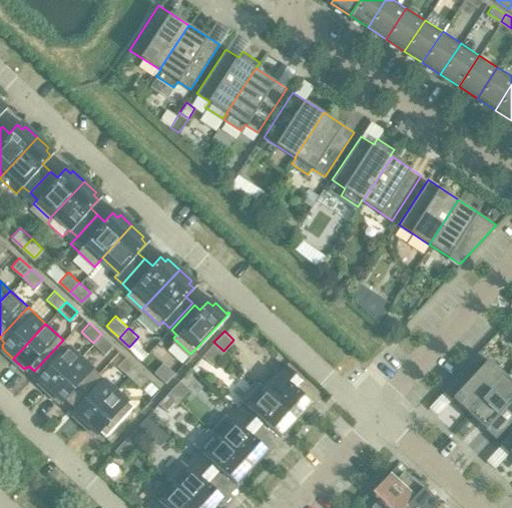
[(112,345),(101,335),(101,334),(93,343),(104,353),(112,345)]
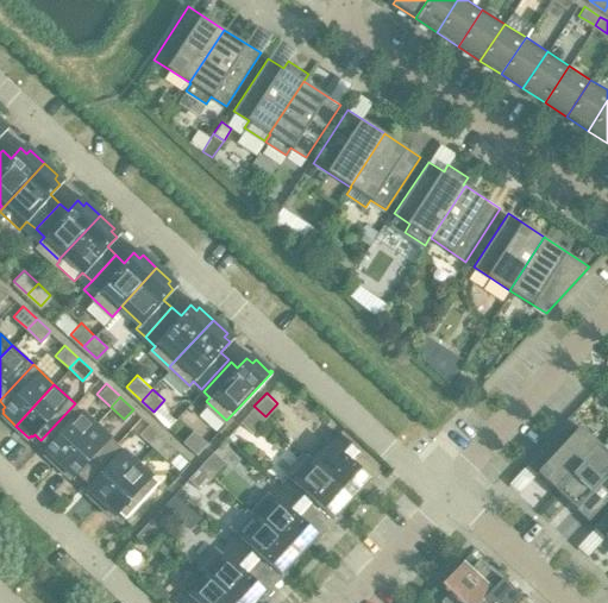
[(57,464),(95,422),(75,403),(41,440),(48,446),(44,448),(46,450),(44,452),(57,464)]
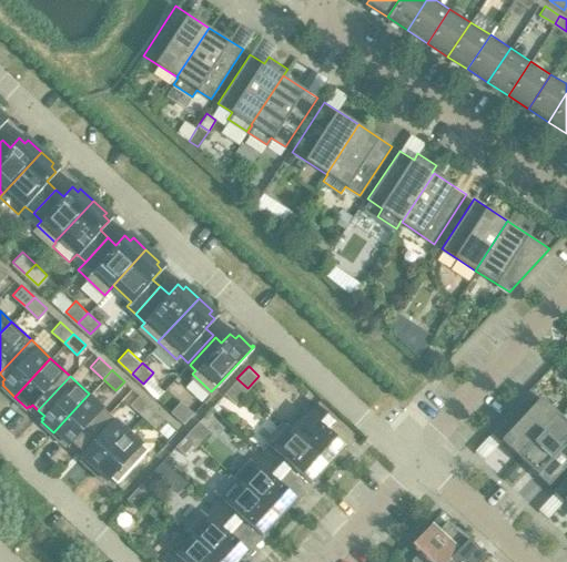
[(235,401),(247,388),(236,378),(225,391),(235,401)]
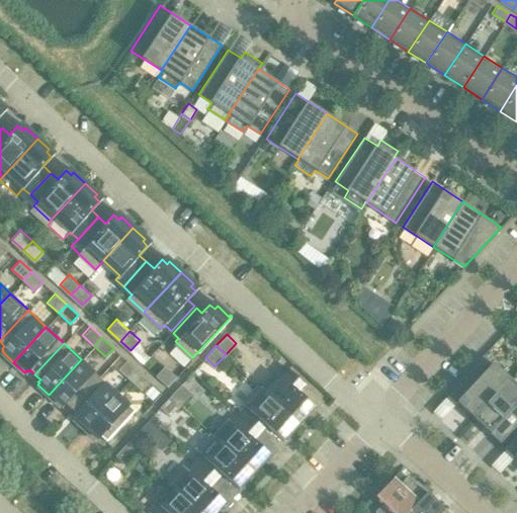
[(474,418),(511,378),(483,353),(446,393),(474,418)]
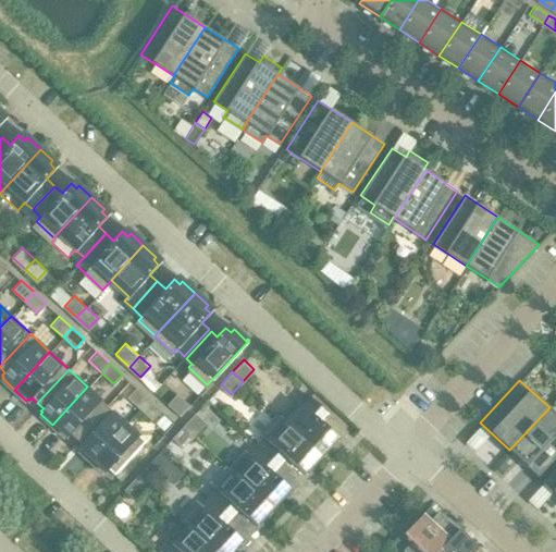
[(76,438),(107,405),(87,387),(52,425),(64,437),(66,434),(68,436),(70,432),(76,438)]
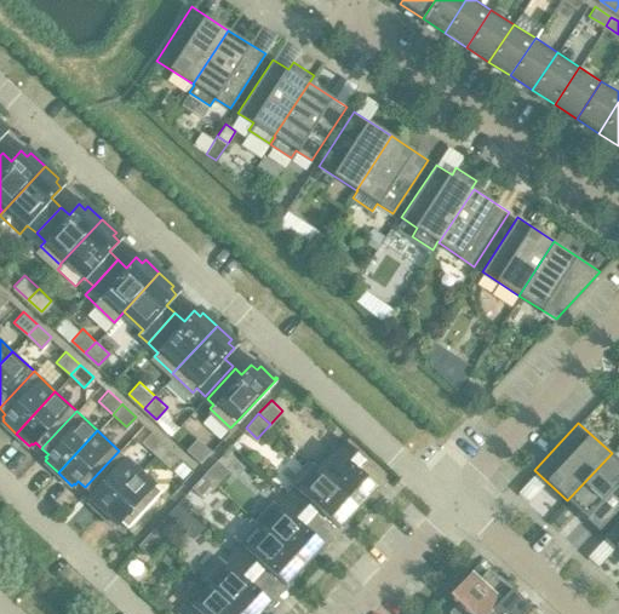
[(165,443),(152,430),(142,441),(155,454),(165,443)]
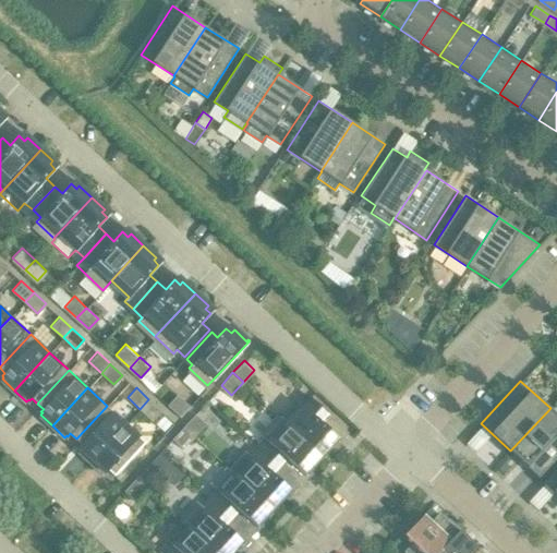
[(325,425),(334,417),(328,412),(329,412),(306,391),(297,401),(301,406),(287,421),(322,455),(334,442),(330,440),(335,434),(325,425)]
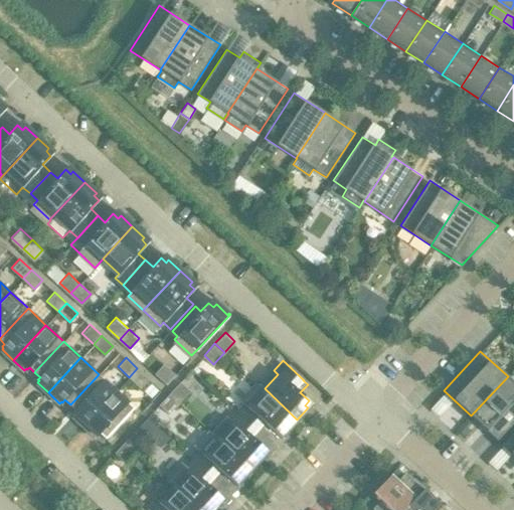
[(167,382),(176,372),(164,362),(155,371),(167,382)]
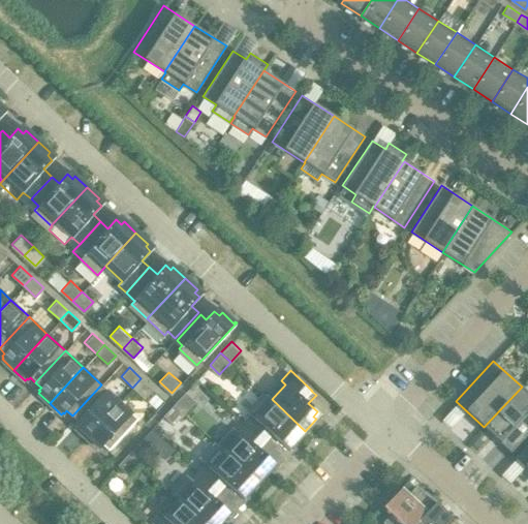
[(152,389),(141,378),(132,388),(144,398),(152,389)]
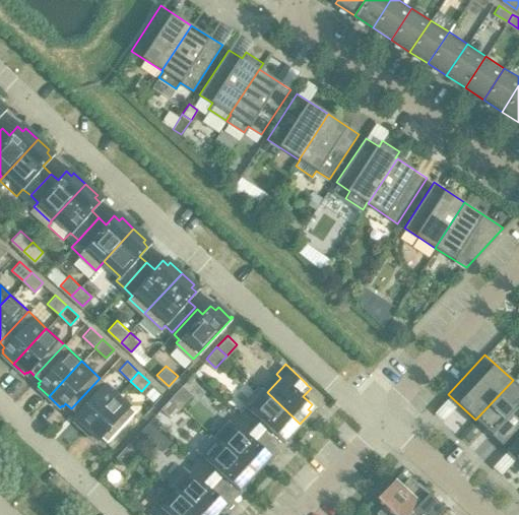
[(502,444),(518,425),(518,376),(517,375),(513,380),(475,420),(502,444)]
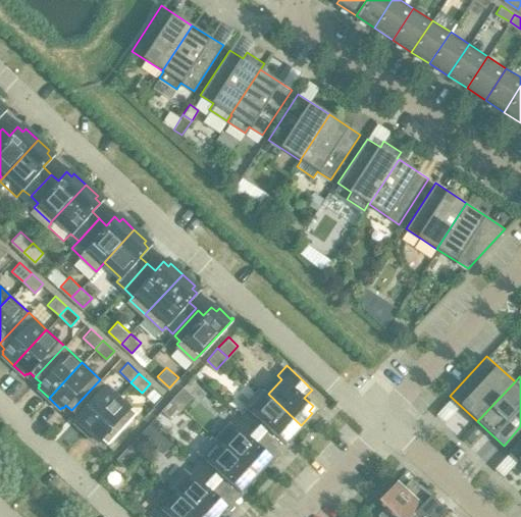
[(85,431),(118,396),(100,379),(71,410),(76,415),(73,418),(75,419),(73,421),(85,431)]
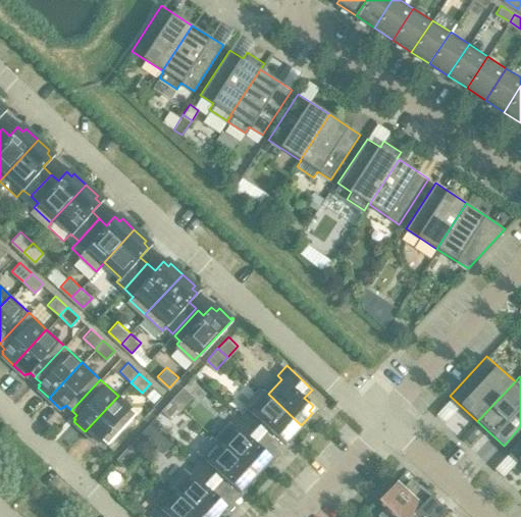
[(193,395),(183,385),(172,397),(183,406),(193,395)]
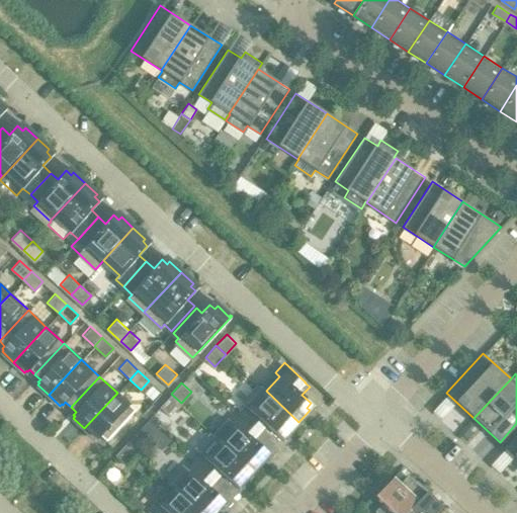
[(298,422),(266,391),(258,385),(242,401),(246,404),(239,412),(264,435),(271,428),(280,436),(284,431),(287,434),(298,422)]
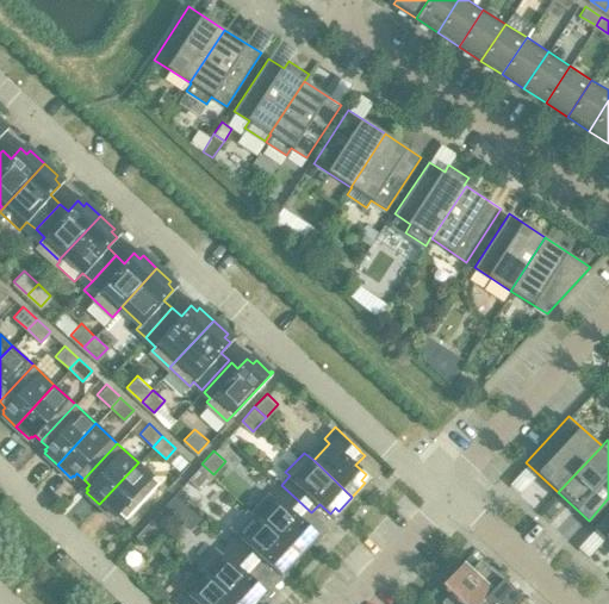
[(125,518),(159,483),(138,462),(99,504),(112,516),(115,515),(116,516),(119,512),(125,518)]
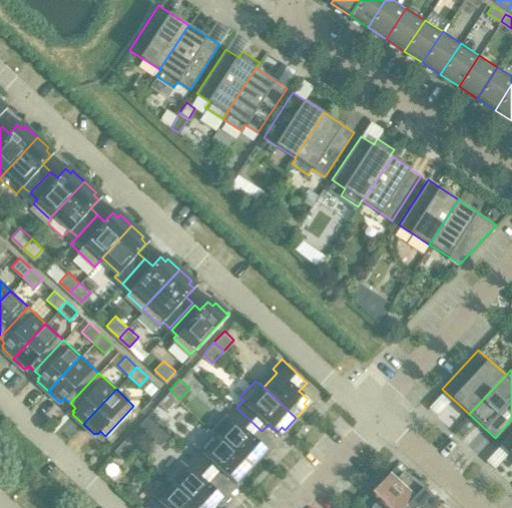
[(168,410),(179,399),(169,390),(158,401),(168,410)]
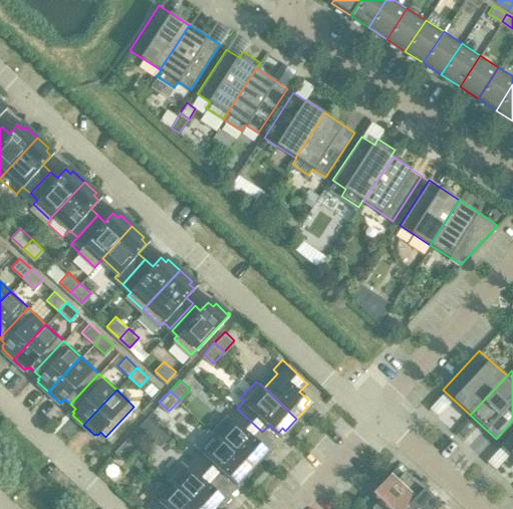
[(255,439),(262,432),(237,409),(229,417),(233,421),(219,436),(252,467),(263,455),(260,452),(264,447),(255,439)]
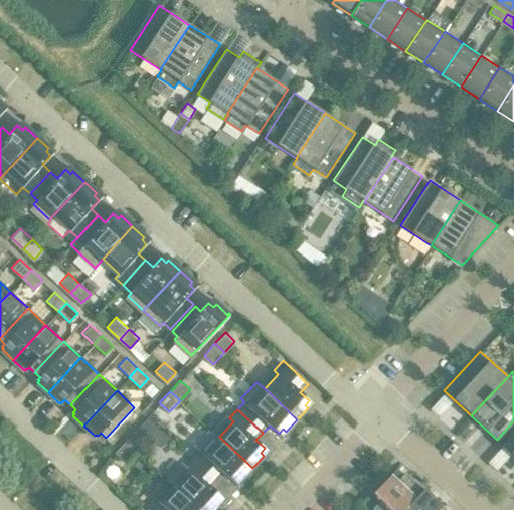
[(135,449),(146,437),(136,428),(126,440),(135,449)]
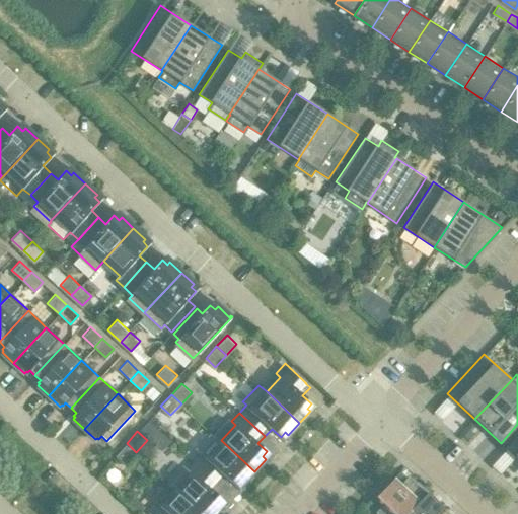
[(517,432),(505,446),(517,458),(517,432)]
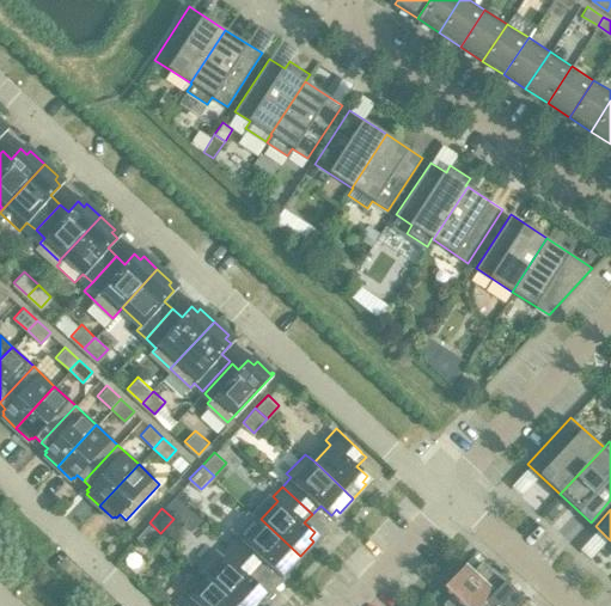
[(300,556),(261,519),(244,537),(239,533),(230,543),(260,570),(268,562),(277,571),(283,567),(287,569),(300,556)]
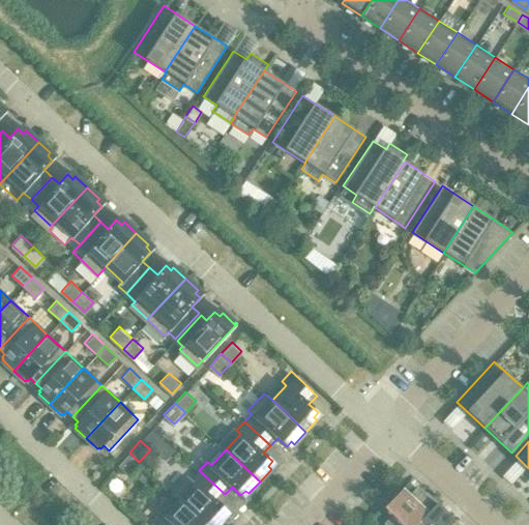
[(128,473),(139,462),(129,453),(119,464),(128,473)]
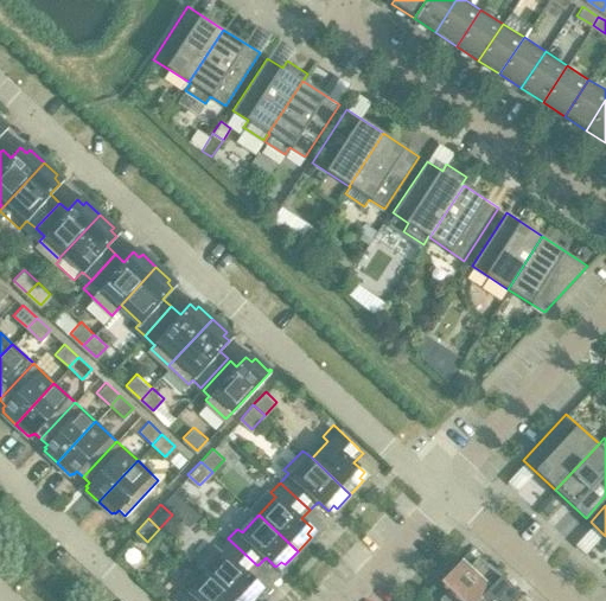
[(249,575),(257,566),(228,538),(219,547),(216,543),(197,564),(205,571),(237,600),(250,600),(257,593),(255,590),(260,584),(249,575)]
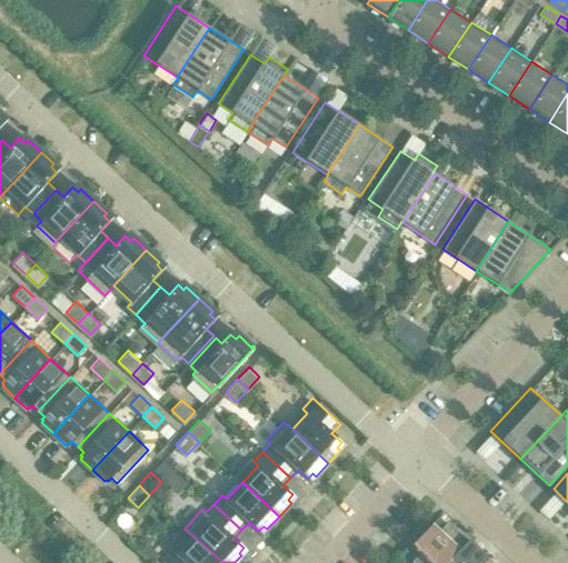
[(446,562),(469,535),(458,525),(456,528),(448,520),(439,531),(432,525),(414,545),(420,551),(412,559),(417,562),(446,562)]
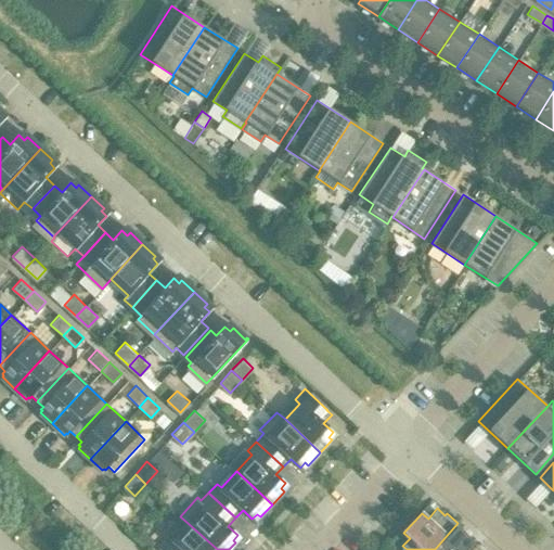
[(217,549),(188,523),(174,539),(169,535),(159,546),(164,549),(217,549)]
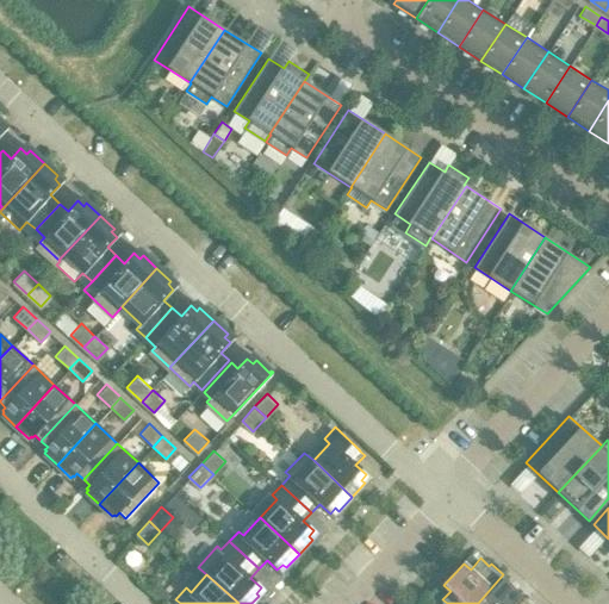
[(517,603),(523,598),(517,591),(519,589),(503,574),(478,603),(517,603)]
